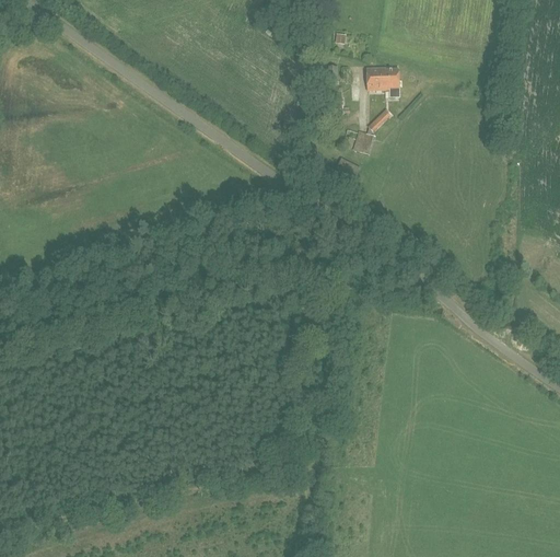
[(346,34),(337,32),(335,42),(345,43),(346,34)]
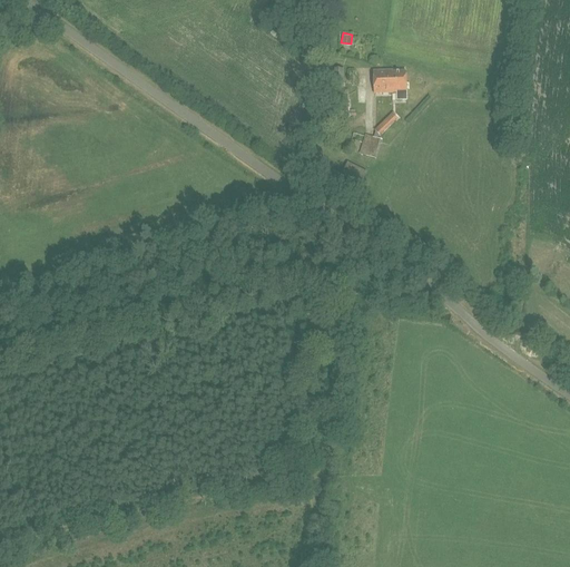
[(344,84),(344,67),(335,66),(334,84),(344,84)]
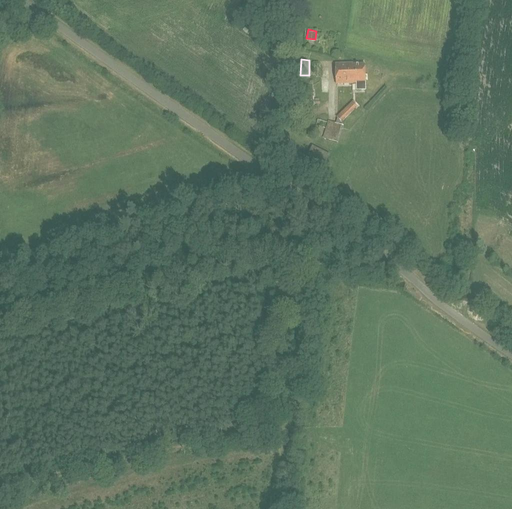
[(365,79),(366,79),(365,62),(353,62),(353,61),(336,62),(336,82),(356,81),(356,88),(366,87),(365,79)]
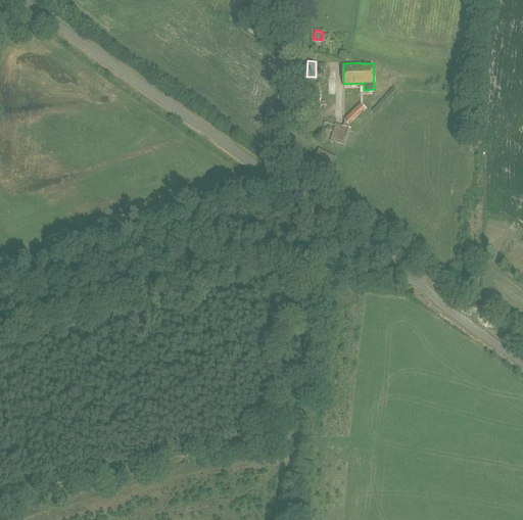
[(330,139),(345,144),(351,127),(348,126),(348,123),(364,107),(360,102),(344,117),(345,119),(343,124),(336,122),(330,139)]
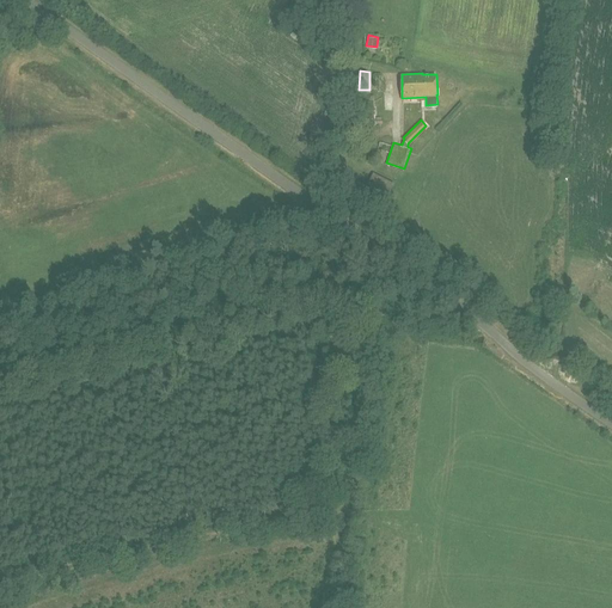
[(344,190),(359,197),(365,185),(349,178),(344,190)]
